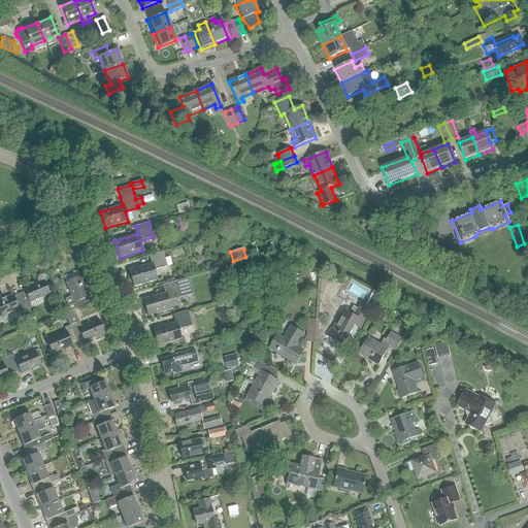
[(154,270),(167,266),(163,252),(149,256),(151,263),(129,269),(134,287),(157,281),(154,270)]
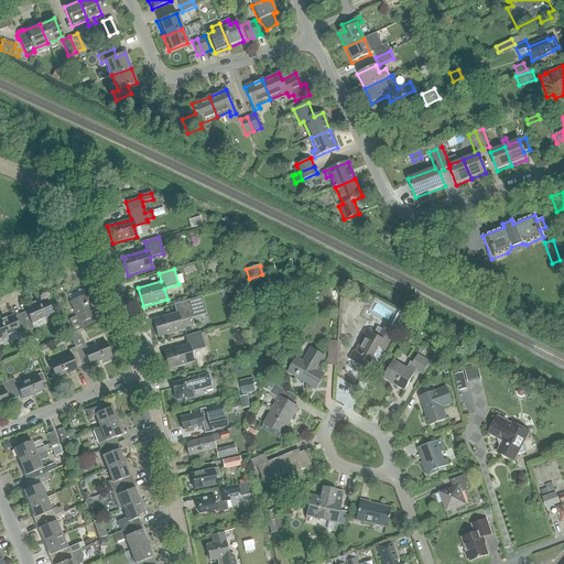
[(315,291),(307,304),(313,307),(321,293),(315,291)]
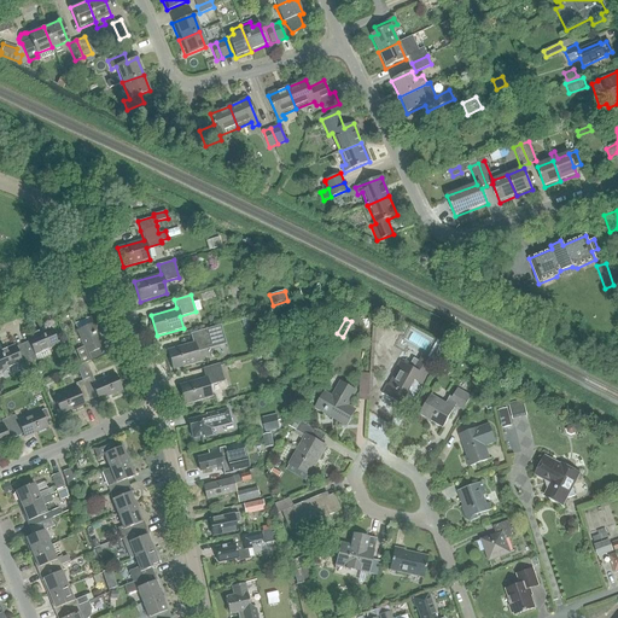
[(75,350),(81,365),(86,362),(104,355),(100,349),(103,348),(93,324),(76,331),(83,347),(75,350)]
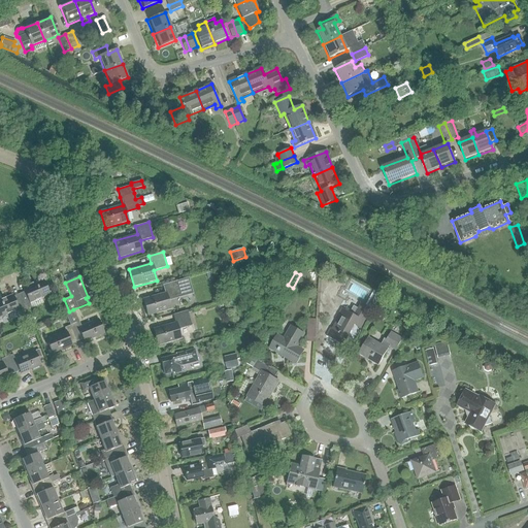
[(168,300),(180,296),(193,293),(189,277),(176,282),(163,286),(165,293),(142,299),(147,317),(171,309),(168,300)]
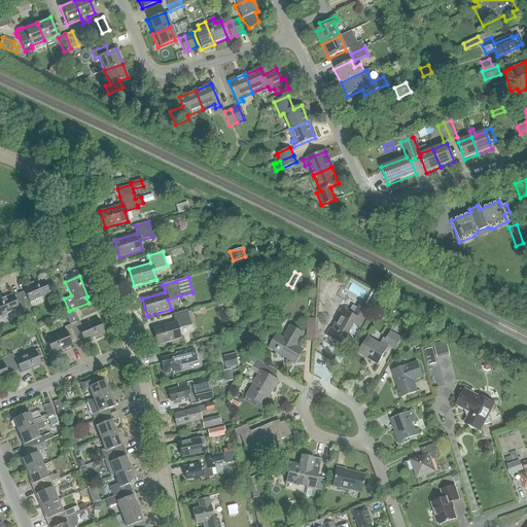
[(25,291),(20,294),(26,310),(32,307),(30,303),(49,294),(43,280),(24,288),(25,291)]
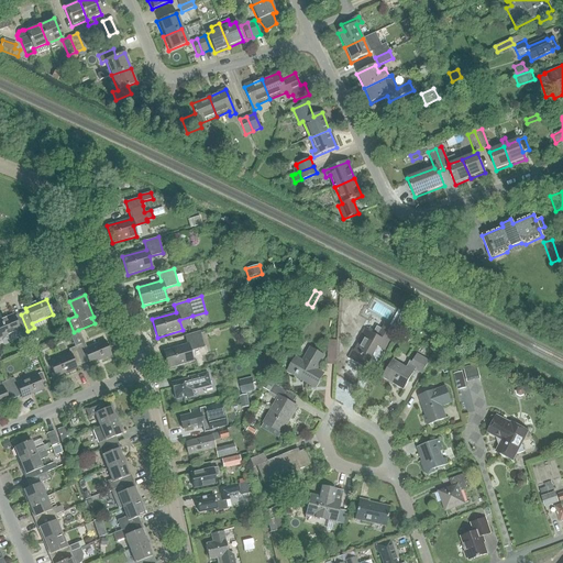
[(28,331),(21,315),(14,317),(13,315),(0,320),(0,339),(20,331),(21,334),(28,331)]
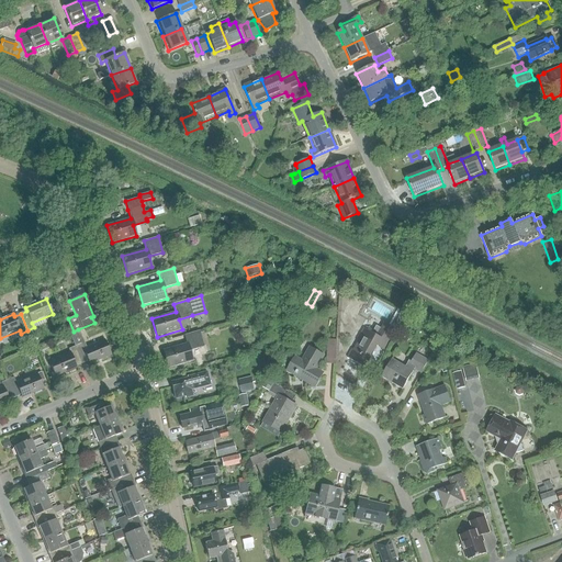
[(385,323),(381,329),(375,326),(372,333),(364,328),(358,339),(359,340),(353,350),(352,349),(347,358),(366,368),(378,347),(385,351),(397,329),(385,323)]
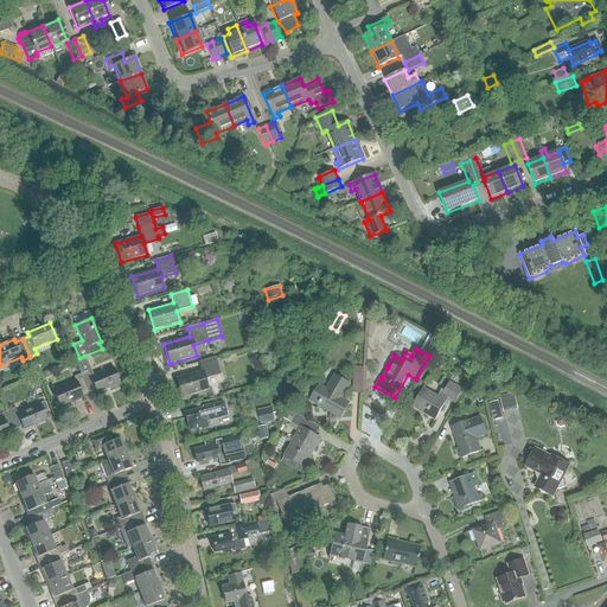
[(84,356),(80,358),(75,360),(80,374),(81,374),(89,391),(95,389),(96,394),(119,383),(113,368),(93,376),(84,356)]
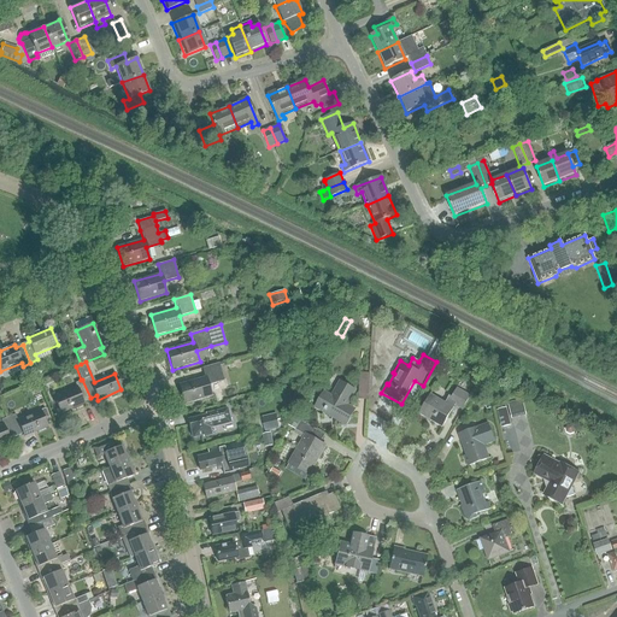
[(209,385),(223,380),(218,363),(203,368),(205,377),(178,385),(184,404),(211,397),(209,385)]
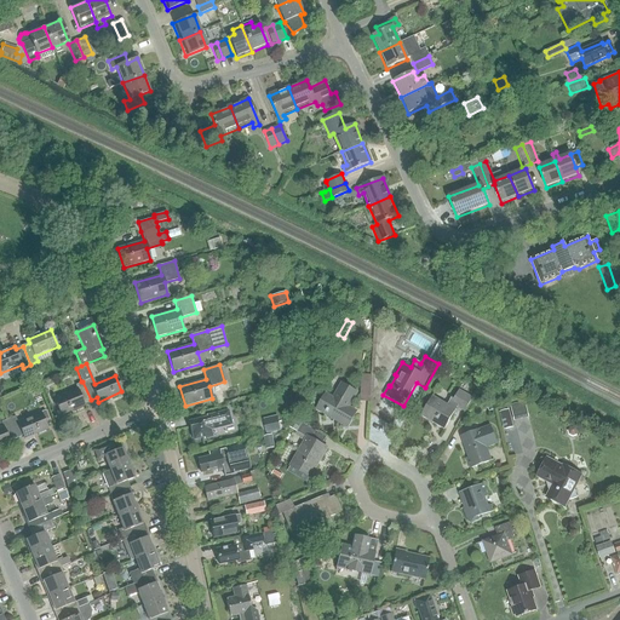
[(32,373),(23,377),(27,385),(35,382),(32,373)]
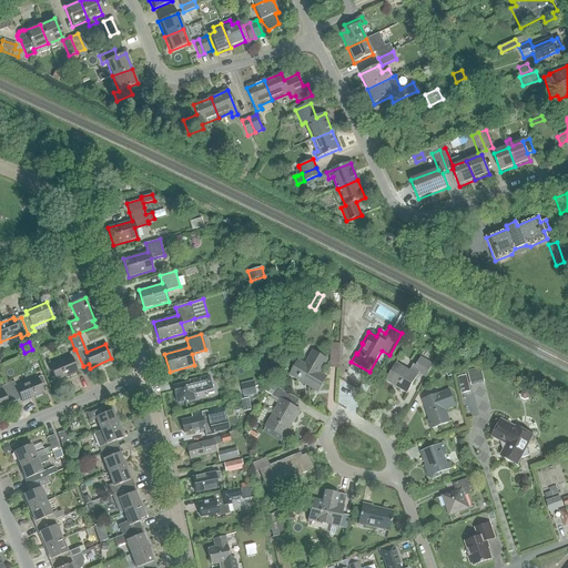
[(75,350),(74,350),(69,352),(71,356),(50,365),(57,381),(78,372),(77,369),(83,366),(75,350)]
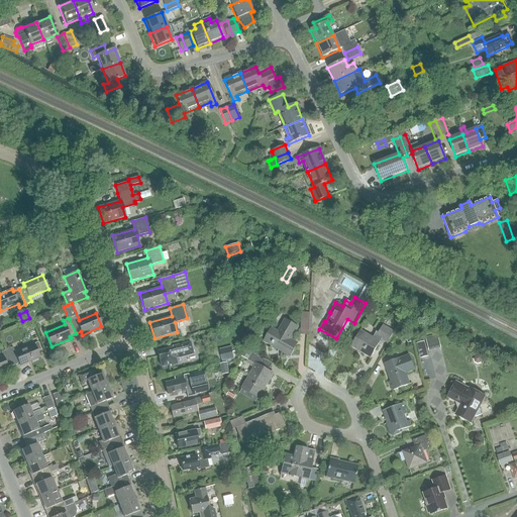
[(291,340),(297,328),(285,321),(279,333),(272,329),(266,341),(289,354),(296,343),(291,340)]
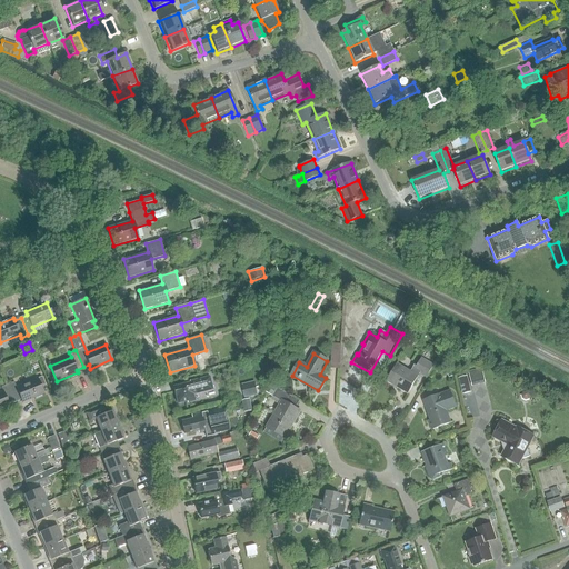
[(331,355),(330,368),(339,368),(340,356),(331,355)]
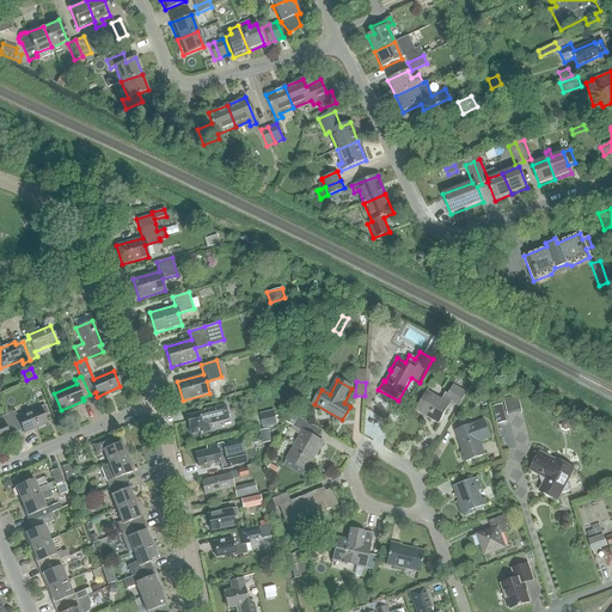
[(454,385),(448,395),(445,393),(441,399),(428,391),(416,411),(439,424),(452,403),(459,407),(466,392),(454,385)]
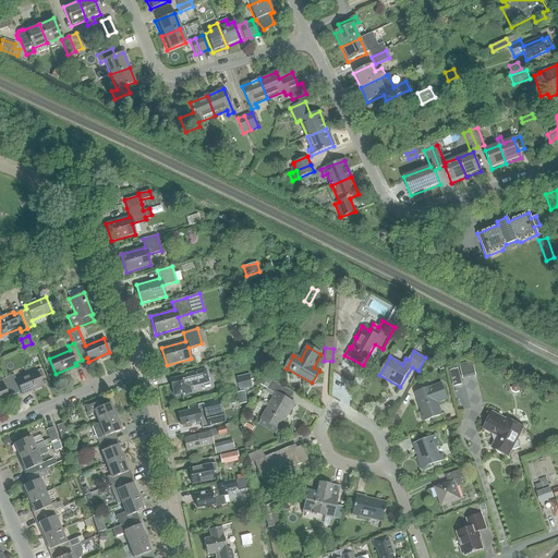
[(471,360),(458,363),(462,379),(475,376),(471,360)]
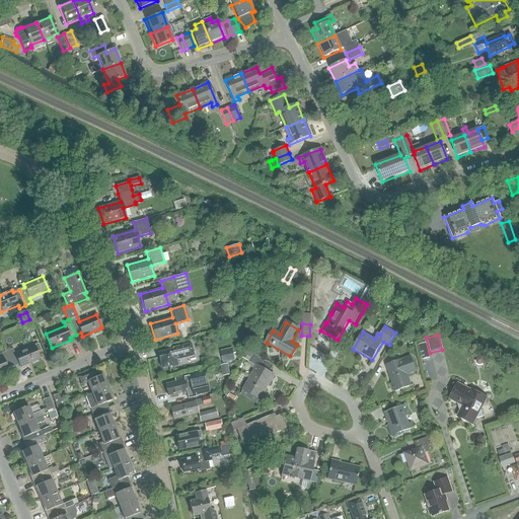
[(177,367),(175,360),(194,355),(191,343),(172,348),(173,350),(158,354),(162,369),(170,367),(172,368),(177,367)]
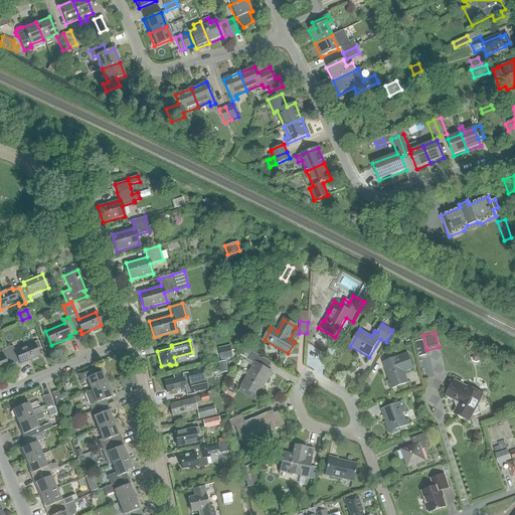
[(421,341),(414,342),(417,357),(424,356),(421,341)]
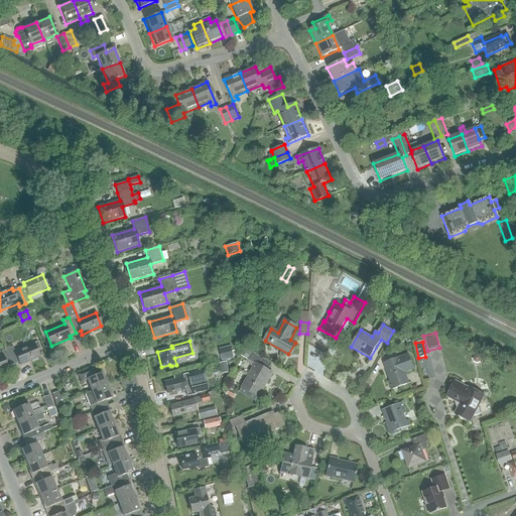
[(7,349),(13,365),(19,363),(20,365),(39,357),(34,343),(15,351),(13,347),(7,349)]
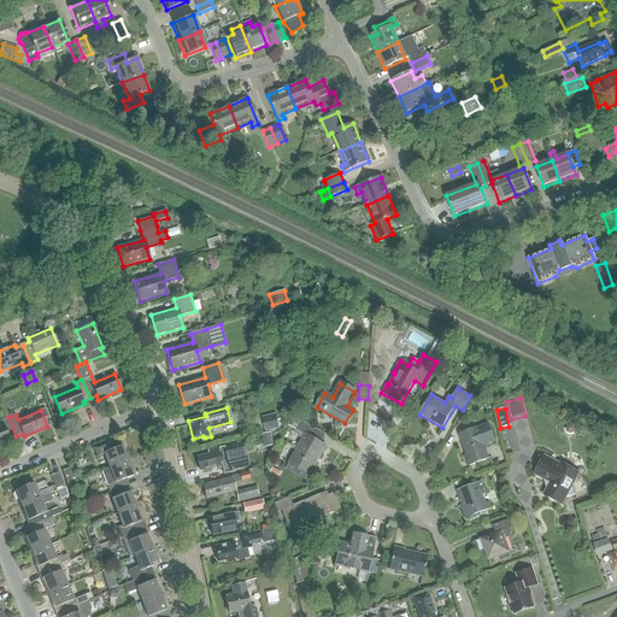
[(10,439),(16,436),(9,417),(1,421),(4,425),(0,425),(0,445),(10,441),(10,439)]
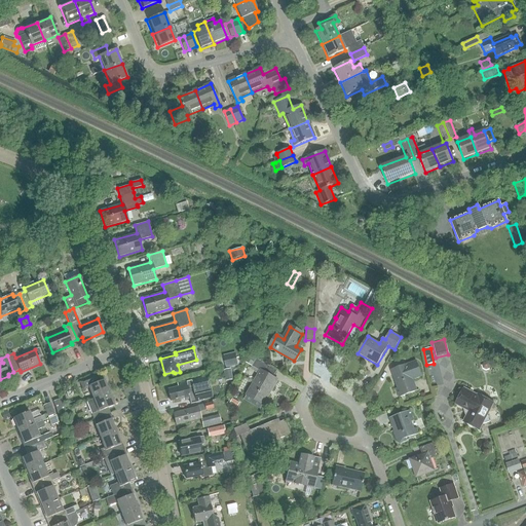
[(224,360),(225,368),(238,366),(236,357),(224,360)]
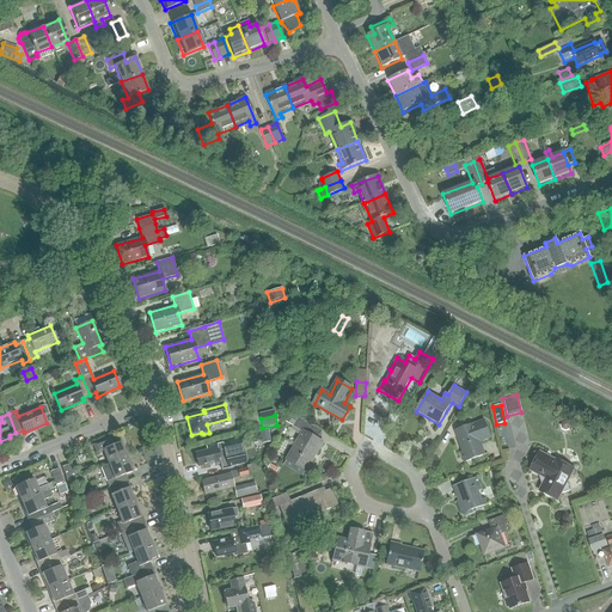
[(306,471),(323,442),(308,434),(313,426),(299,417),(294,427),(304,432),(287,460),(306,471)]
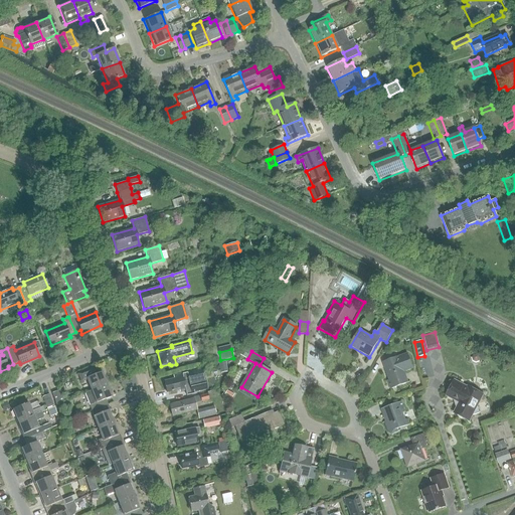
[(407,383),(403,372),(412,369),(406,353),(383,362),(389,379),(387,380),(391,389),(407,383)]
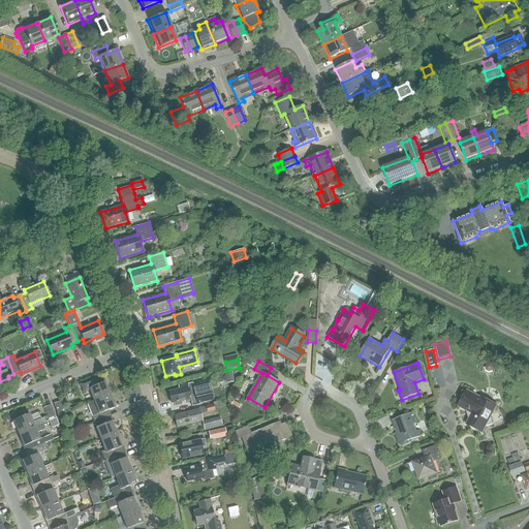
[(486,371),(488,372),(491,371),(493,369),(492,365),(489,364),(486,365),(484,368),(486,371)]
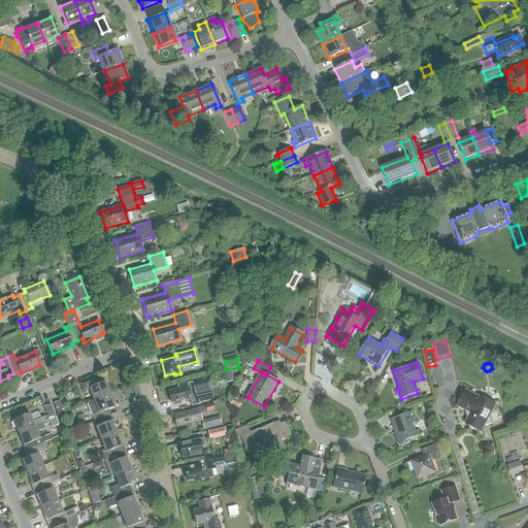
[(230,368),(223,371),(225,383),(233,381),(230,368)]
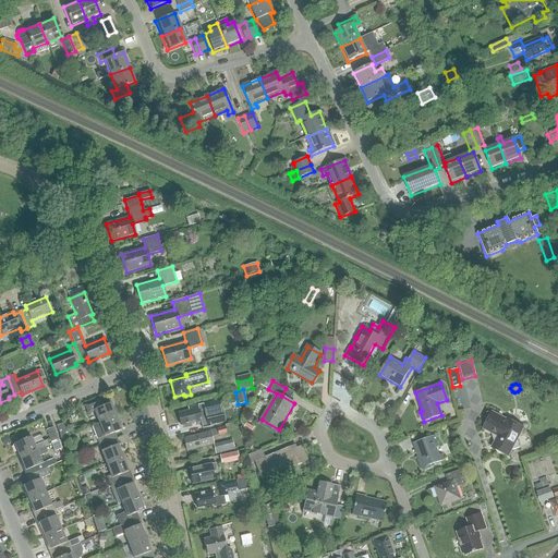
[(88,414),(95,412),(99,423),(99,424),(116,417),(110,403),(102,407),(99,399),(84,405),(88,414)]
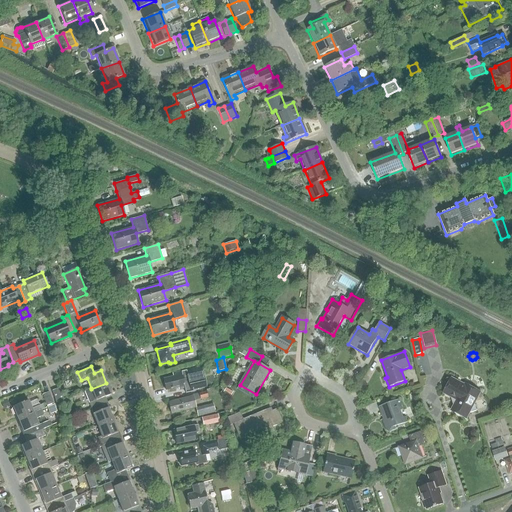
[(184,388),(185,392),(192,391),(192,390),(205,386),(200,366),(172,373),(173,377),(163,379),(166,390),(178,387),(178,390),(184,388)]
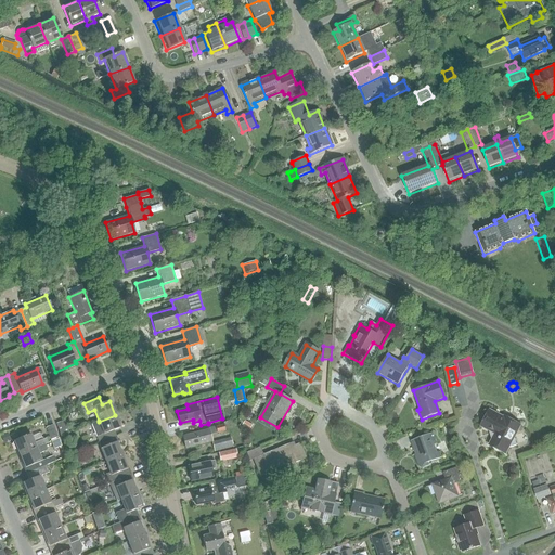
[(514,438),(520,425),(503,416),(503,417),(489,410),(480,426),(489,431),(492,439),(488,446),(505,454),(508,448),(516,446),(514,438)]
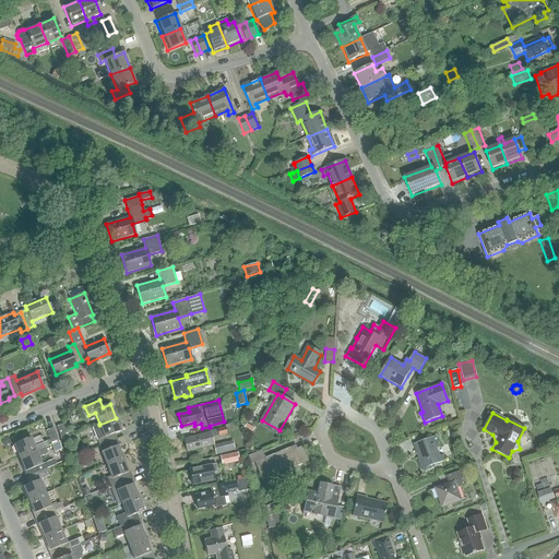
[(121,431),(116,418),(99,425),(99,424),(92,427),(96,440),(98,445),(99,445),(100,447),(117,440),(115,433),(121,431)]
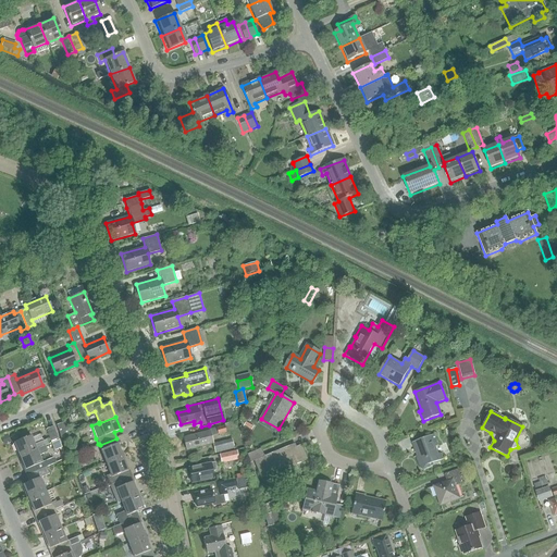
[(62,437),(70,434),(65,422),(57,424),(62,437)]
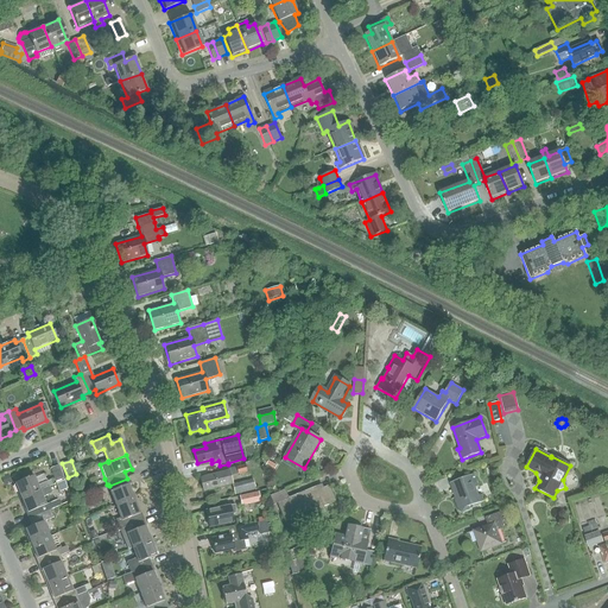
[(238,474),(246,473),(244,464),(235,467),(235,468),(238,474)]
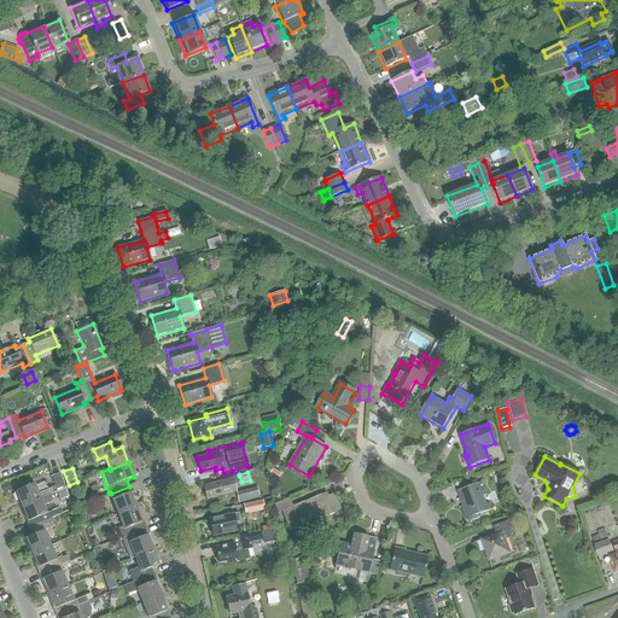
[(51,476),(56,490),(64,487),(58,473),(51,476)]
